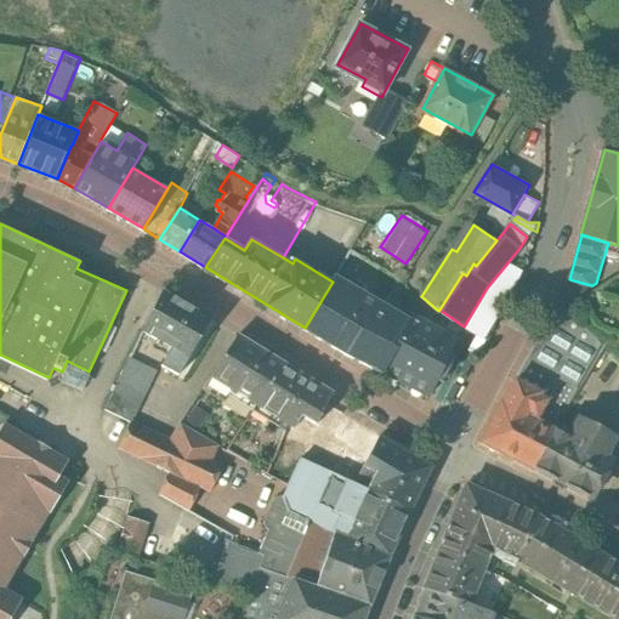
[(380,266),(352,249),(336,276),(364,293),(380,266)]
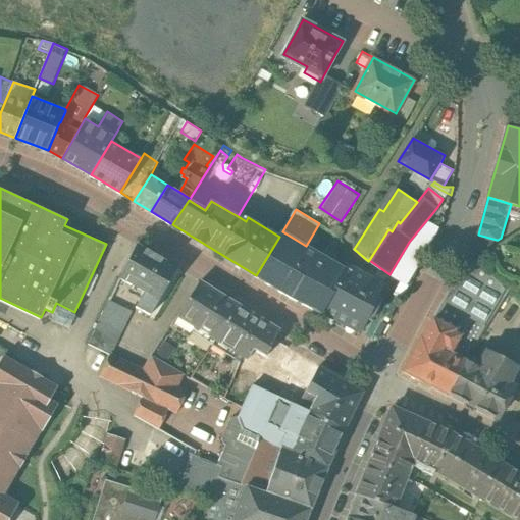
[(306,246),(282,231),(279,237),(256,275),(291,296),(323,312),(335,291),(333,289),(345,268),(306,246)]
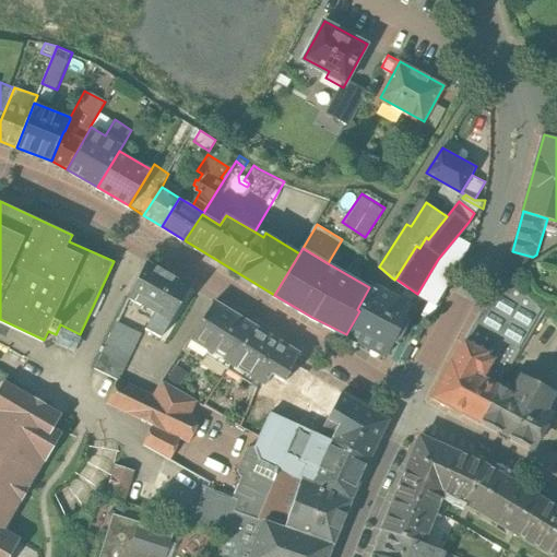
[(512,251),(510,251),(502,271),(506,274),(507,273),(532,257),(512,251)]
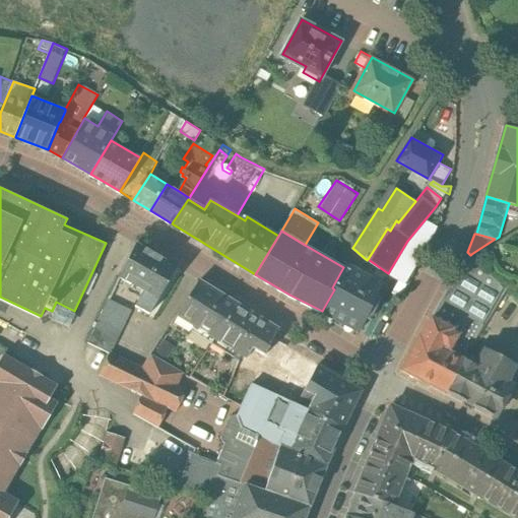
[(162,257),(137,243),(120,276),(145,289),(136,305),(150,313),(178,266),(162,257)]
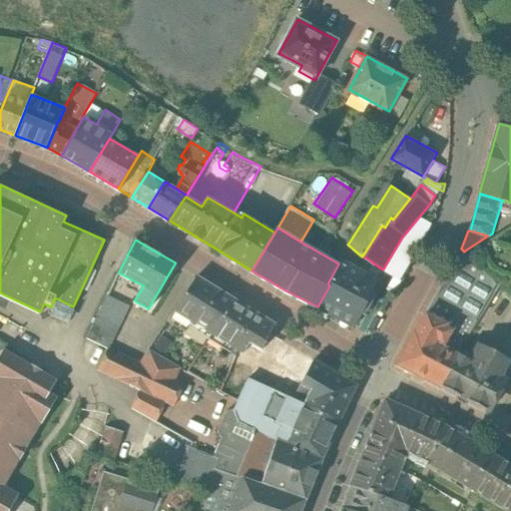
[(469,254),(446,278),(416,332),(415,332),(398,364),(442,387),(459,355),(468,339),(467,339),(478,320),(477,319),(497,283),(469,254)]
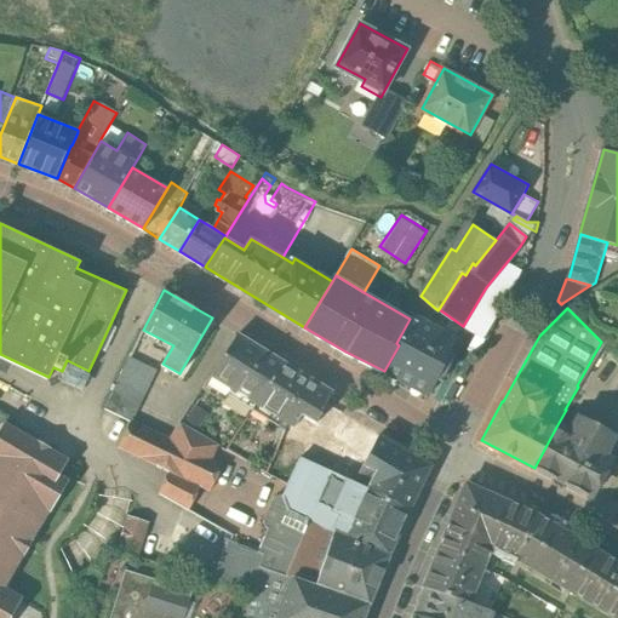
[(456,338),(422,320),(412,313),(410,319),(396,343),(399,345),(384,371),(429,394),(456,338)]
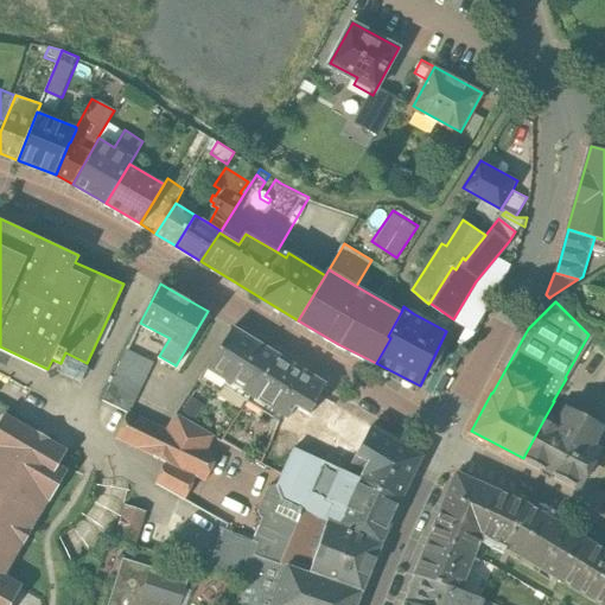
[(278,354),(234,326),(207,367),(252,394),(278,354)]
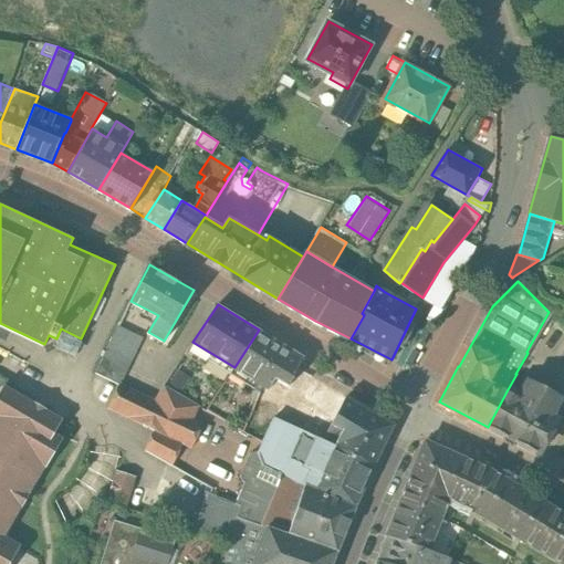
[(119,324),(96,372),(121,383),(144,336),(119,324)]
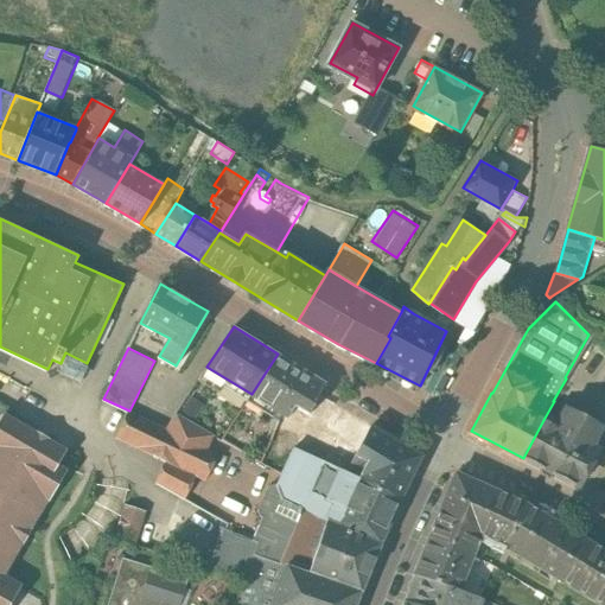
[(328,383),(278,354),(252,394),(282,413),(290,416),(297,405),(311,414),(328,383)]
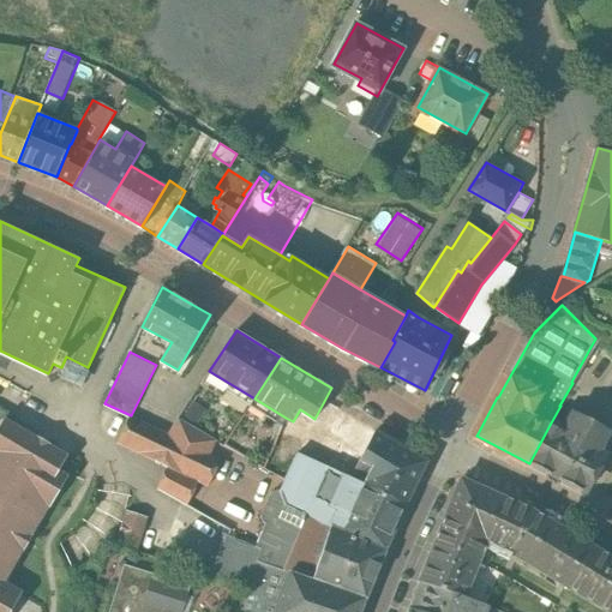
[(207,408),(195,401),(185,418),(197,425),(207,408)]
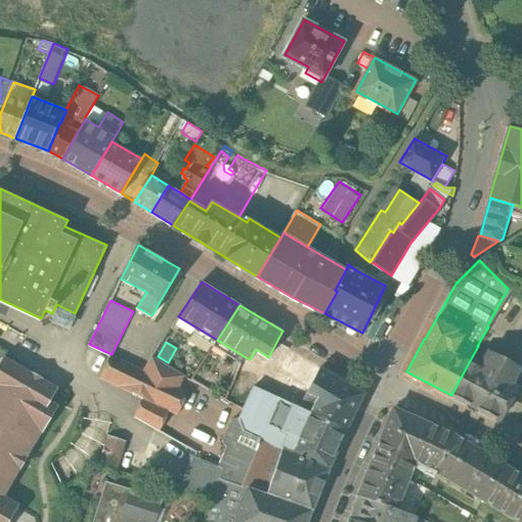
[(322,385),(359,404),(365,392),(287,346),(279,359),(301,373),(302,373),(323,384),(322,385)]
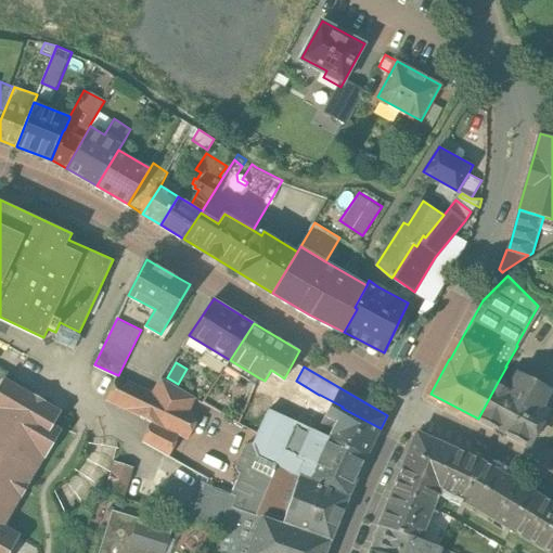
[(309,403),(284,390),(287,381),(284,378),(271,370),(265,381),(258,377),(258,378),(254,389),(273,398),(269,409),(295,420),(296,420),(301,423),(309,403)]
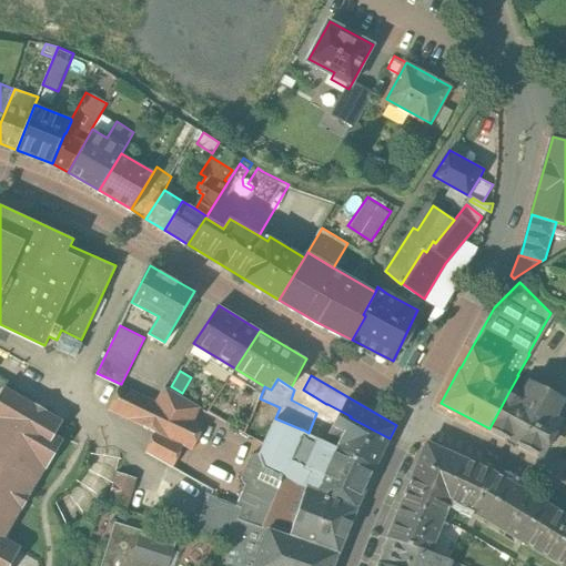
[(565,398),(531,380),(521,398),(508,393),(489,428),(537,454),(556,418),(555,417),(565,398)]
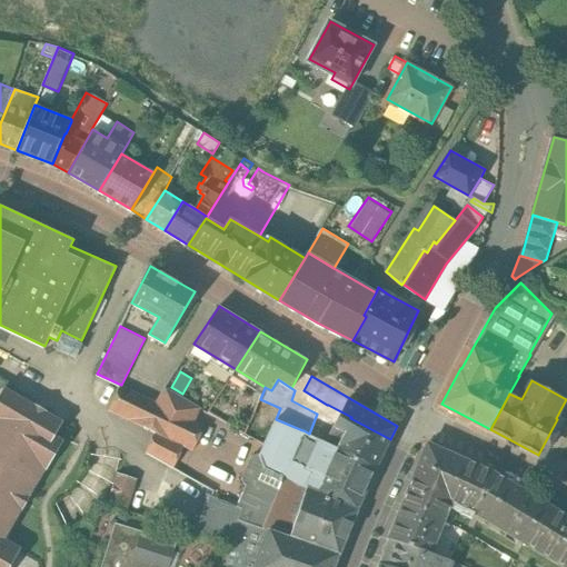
[(201,408),(167,387),(157,401),(121,385),(110,409),(157,431),(185,445),(194,449),(205,426),(206,426),(195,420),(201,408)]
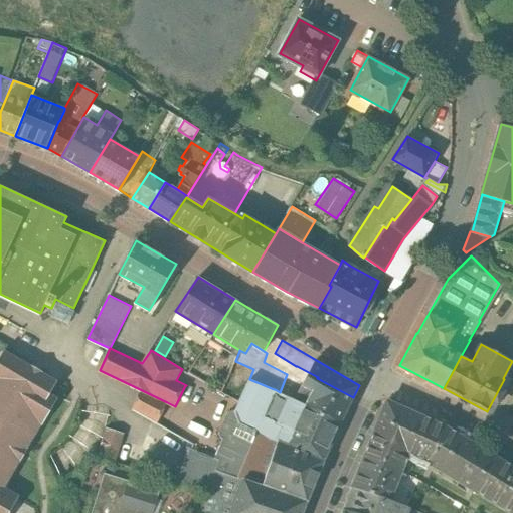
[(0,512),(10,512),(20,496),(6,487),(42,424),(43,424),(58,397),(51,393),(58,380),(5,349),(0,357),(0,512)]
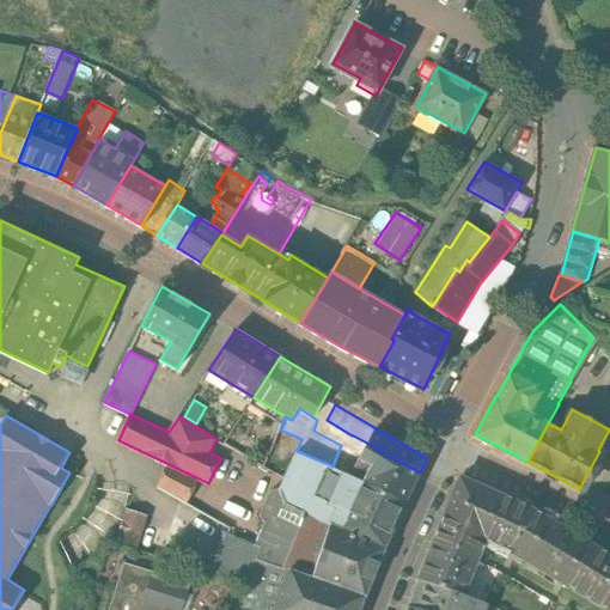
[(352,435),(327,420),(324,425),(323,424),(323,426),(343,438),(341,445),(333,467),(407,501),(420,473),(377,450),(378,449),(353,435),(352,435)]
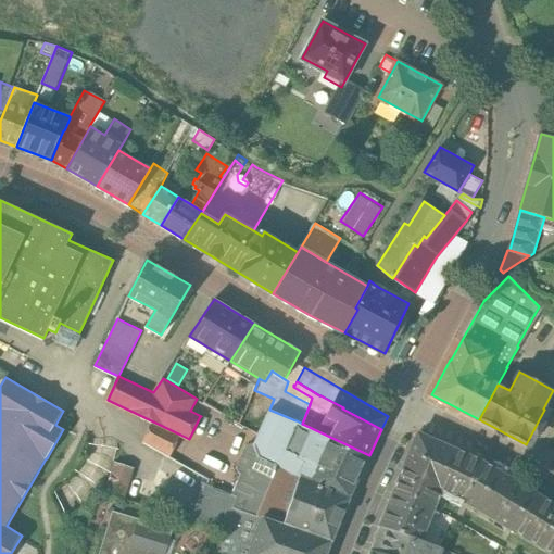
[(296,420),(271,410),(254,443),(253,443),(259,457),(278,466),(278,465),(285,450),(282,450),(296,420)]
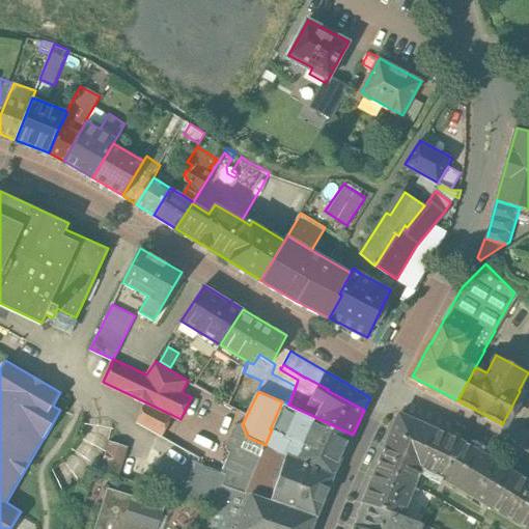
[(288,405),(283,401),(282,401),(270,429),(272,429),(266,444),(287,453),(334,474),(353,435),(288,405)]
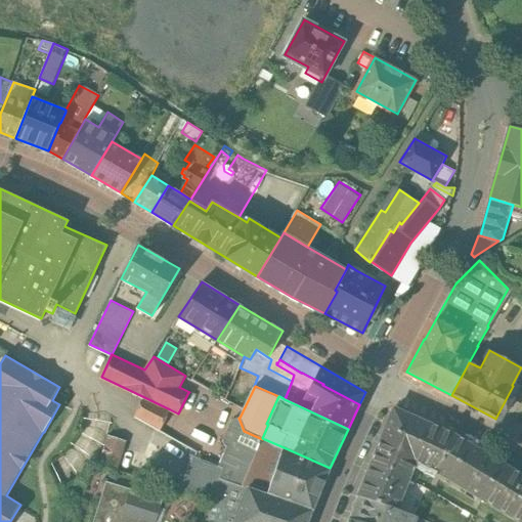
[(161,430),(166,419),(170,409),(144,397),(139,407),(136,416),(161,430)]
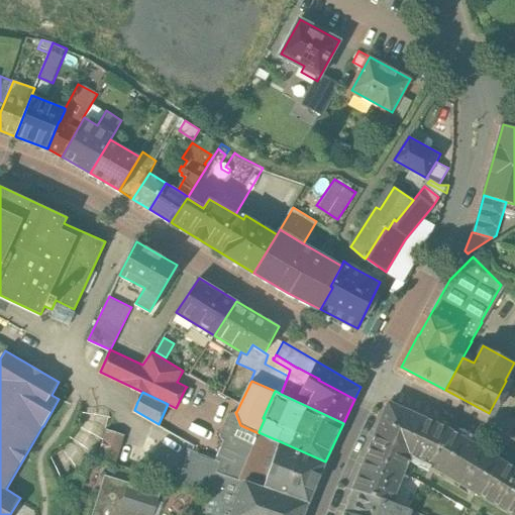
[(514,469),(446,428),(389,403),(368,457),(403,471),(410,454),(430,464),(514,513),(514,469)]
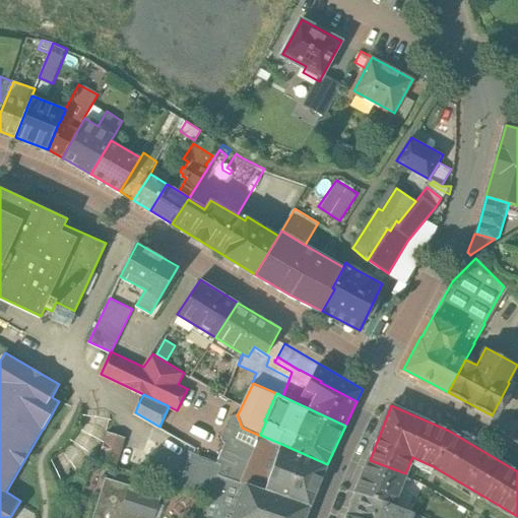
[(260,436),(242,428),(237,414),(238,414),(236,413),(231,416),(222,436),(224,442),(225,442),(217,462),(221,463),(217,474),(246,484),(247,482),(265,490),(281,444),(260,435),(260,436)]
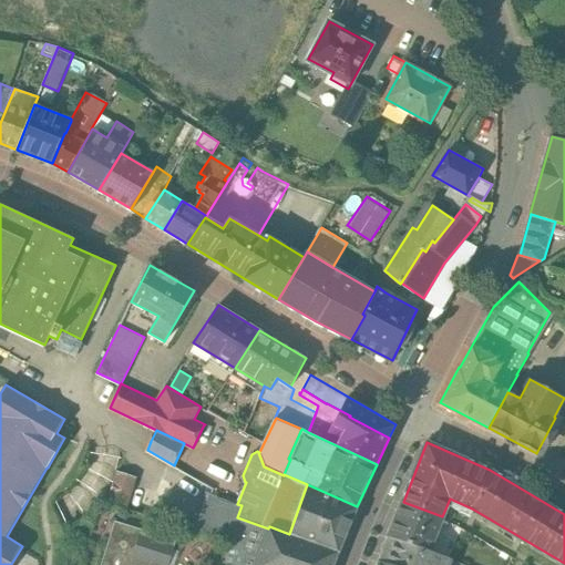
[(139,476),(117,470),(108,502),(127,507),(139,476)]
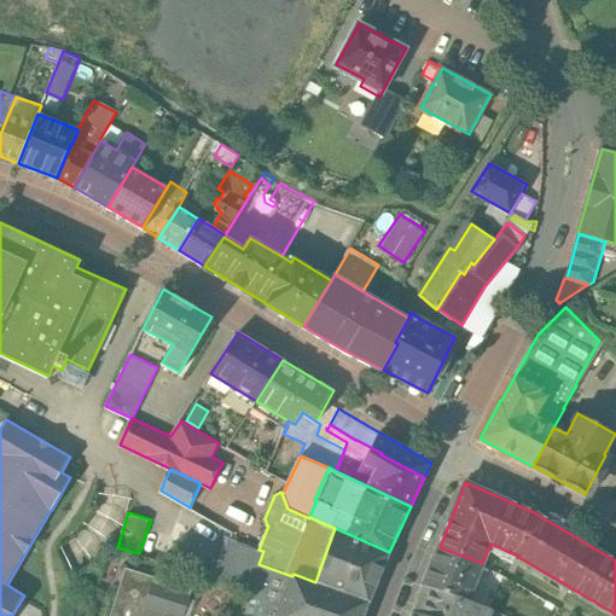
[(389,552),(335,528),(315,582),(368,600),(389,552)]
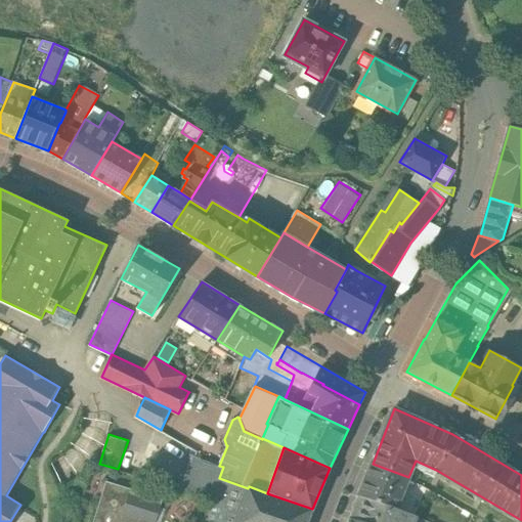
[(267,493),(249,486),(248,488),(219,478),(223,467),(219,466),(196,455),(182,487),(212,498),(205,517),(217,521),(307,521),(312,509),(267,493)]
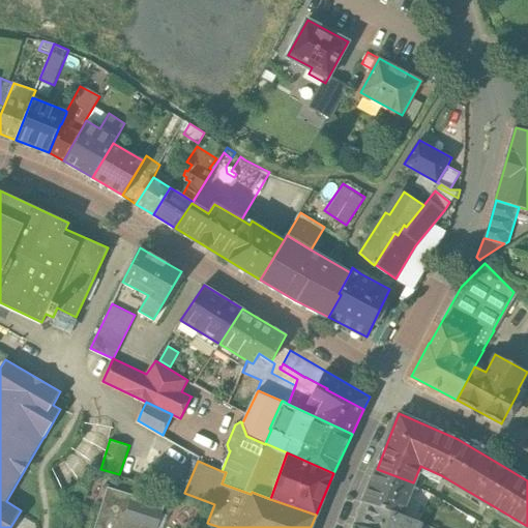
[(413,482),(377,469),(363,501),(401,514),(413,482)]
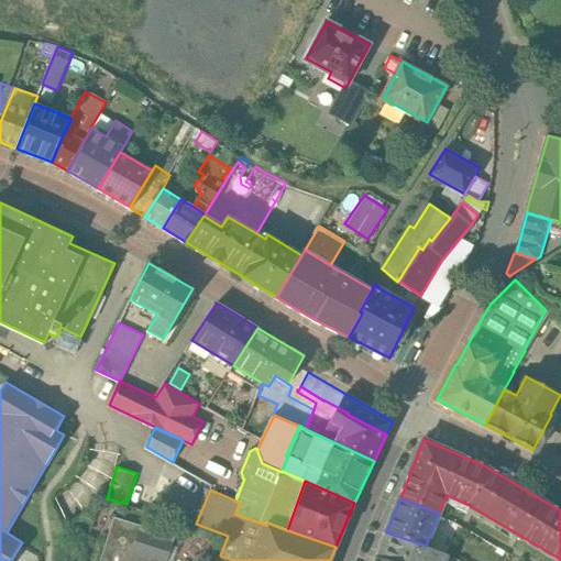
[(167,560),(175,536),(114,516),(100,560),(167,560)]
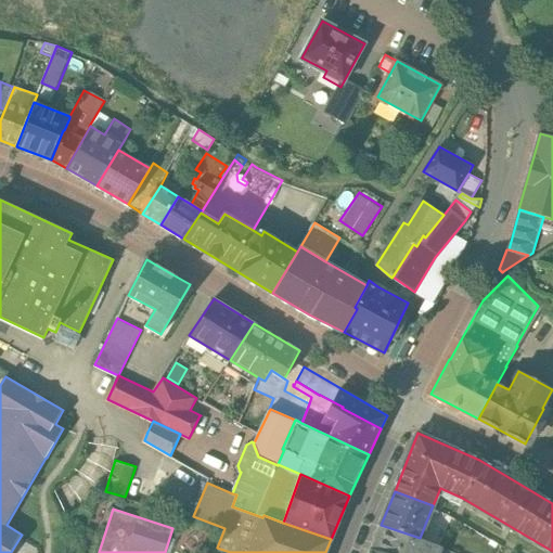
[(420,538),(381,525),(372,549),(384,552),(437,552),(440,545),(420,538)]
